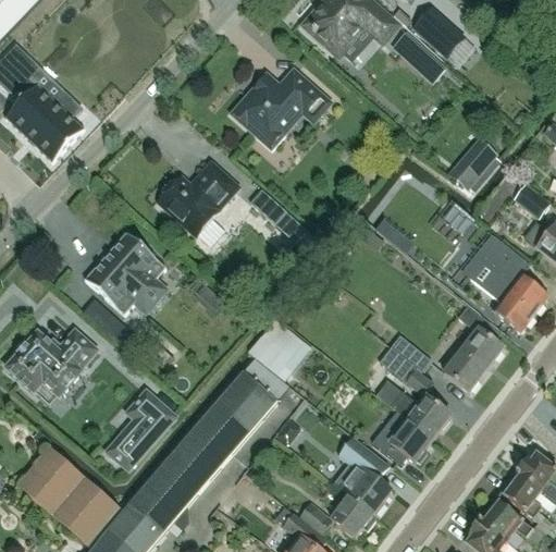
[(0,0),(0,38),(36,0),(0,0)]
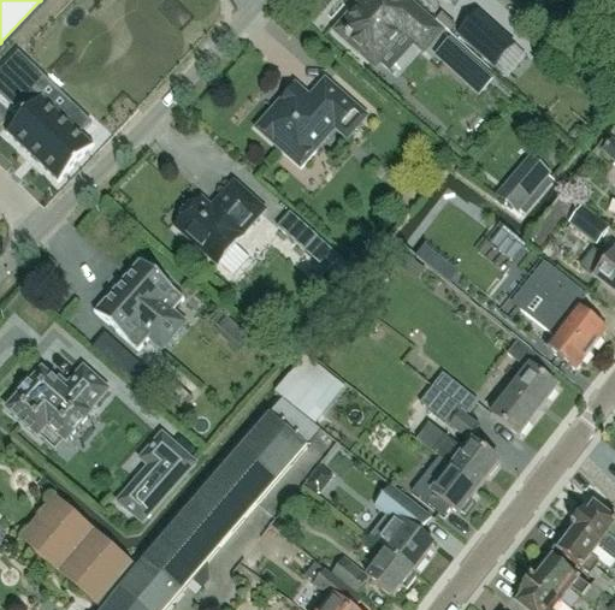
[(361,0),(354,9),(349,9),(342,17),(342,22),(337,27),(356,43),(358,49),(365,55),(371,55),(374,59),(403,27),(423,43),(437,28),(406,0),(361,0)]
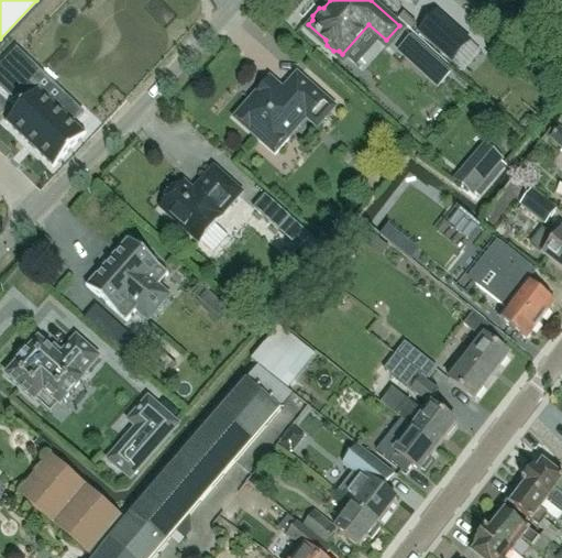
[(450,57),(470,36),(437,8),(418,29),(450,57)]
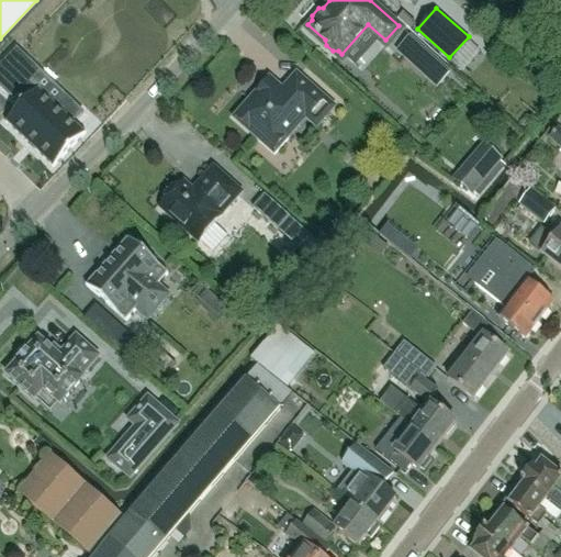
[(399,46),(429,73),(440,59),(410,33),(399,46)]
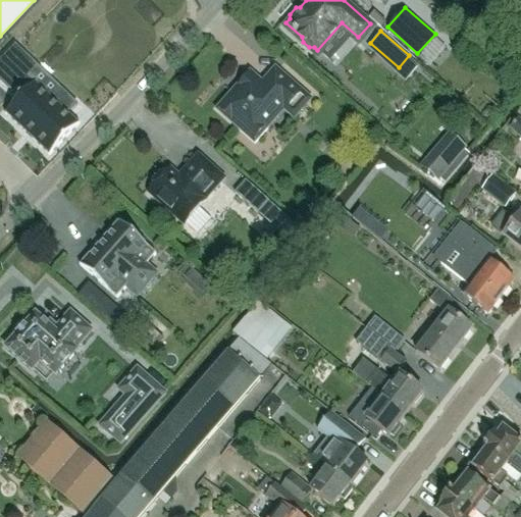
[(77,120),(66,110),(76,100),(62,88),(53,97),(27,72),(37,62),(15,42),(0,57),(0,75),(12,88),(15,84),(23,91),(4,110),(5,111),(6,110),(48,151),(47,152),(48,153),(80,120),(79,119),(77,120)]
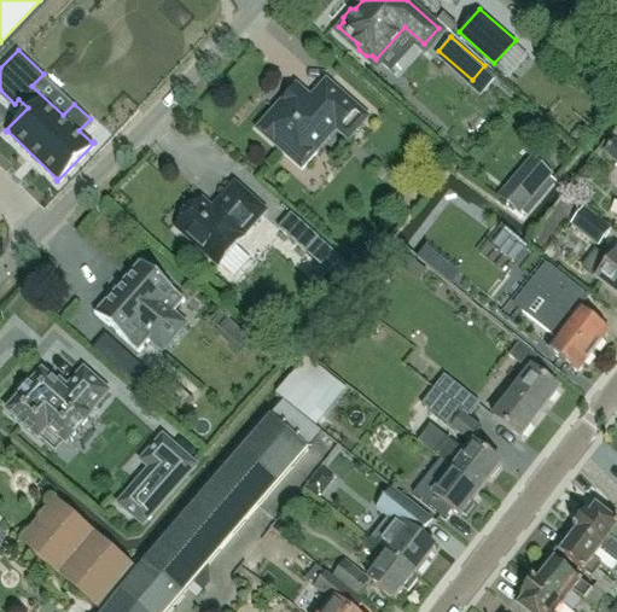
[(300,164),(315,147),(313,145),(335,121),(347,132),(364,114),(330,83),(314,102),(295,85),(281,100),(277,106),(274,104),(257,123),(284,147),(283,149),(300,164)]
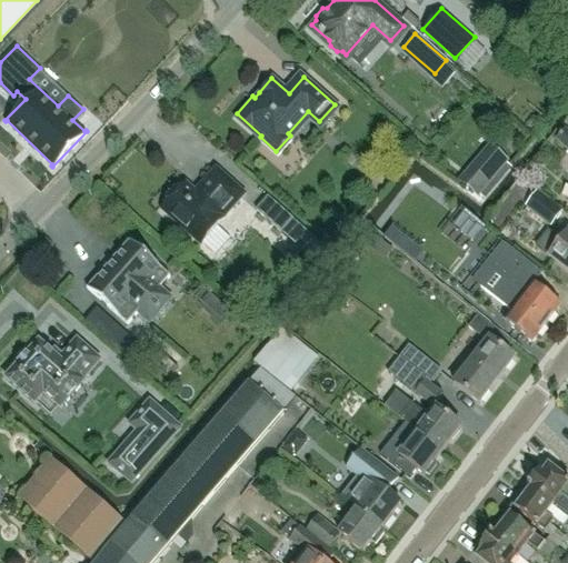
[(567,127),(565,123),(555,136),(567,147),(567,127)]
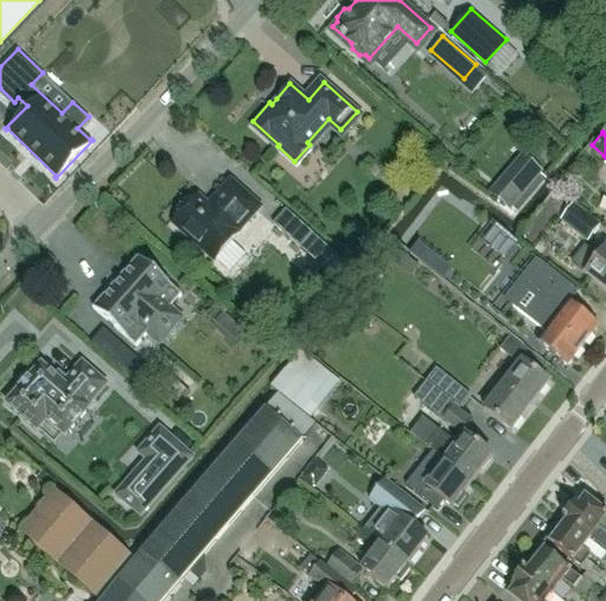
[(522,153),(491,189),(509,204),(540,168),(522,153)]
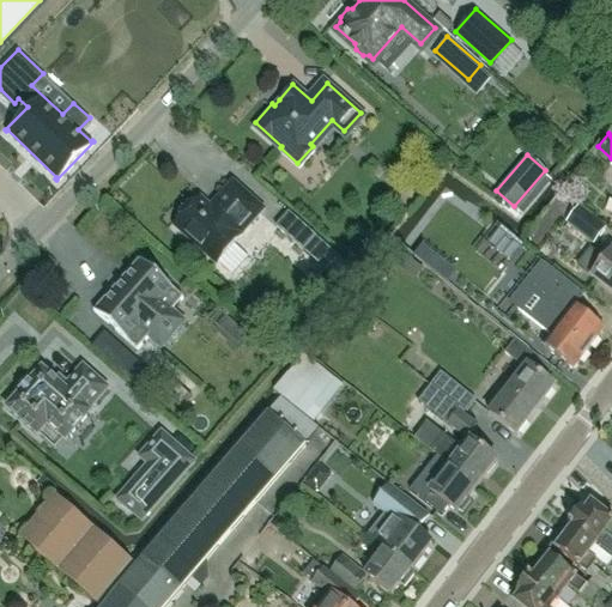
[(216,196),(217,198),(211,204),(199,193),(193,201),(188,199),(177,211),(181,214),(174,222),(216,260),(241,231),(240,230),(262,205),(232,177),(216,196)]
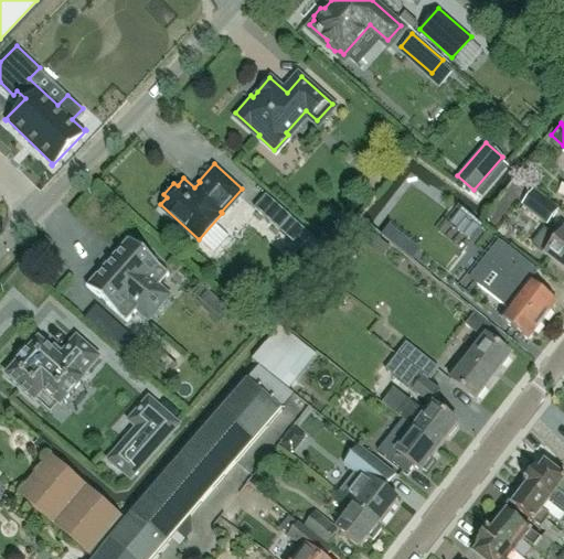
[(522,201),(546,219),(557,206),(533,186),(522,201)]
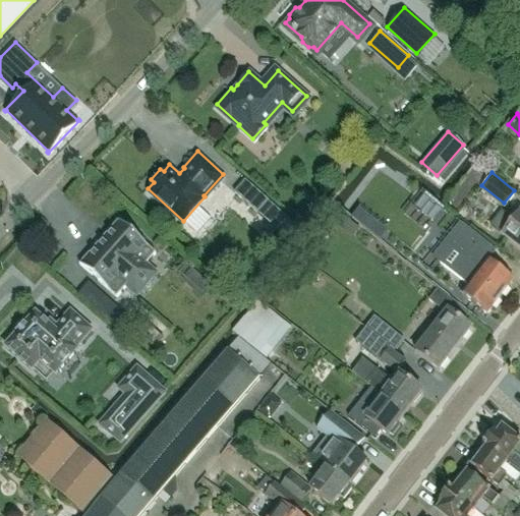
[(256,209),(268,196),(244,176),(233,188),(256,209)]
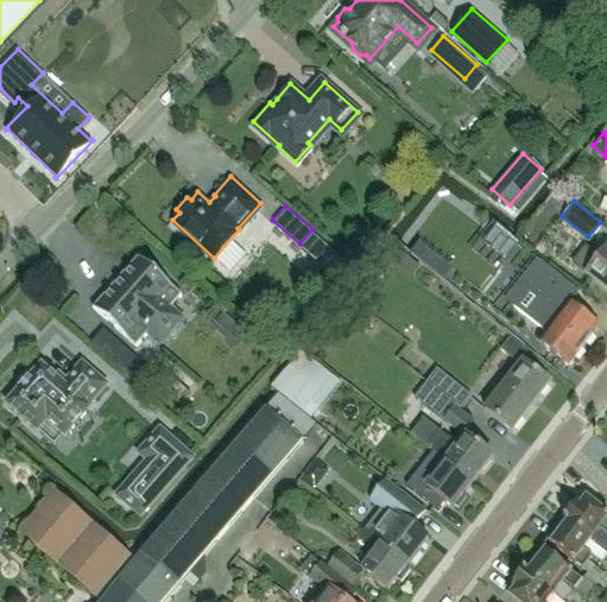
[(506,267),(522,246),(498,228),(482,249),(506,267)]
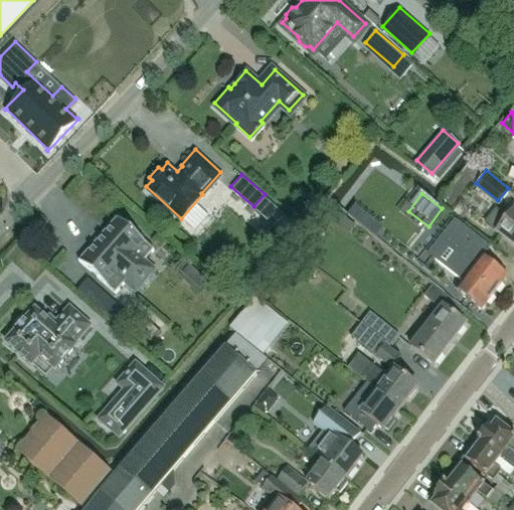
[(495,205),(484,219),(513,242),(513,208),(508,215),(495,205)]
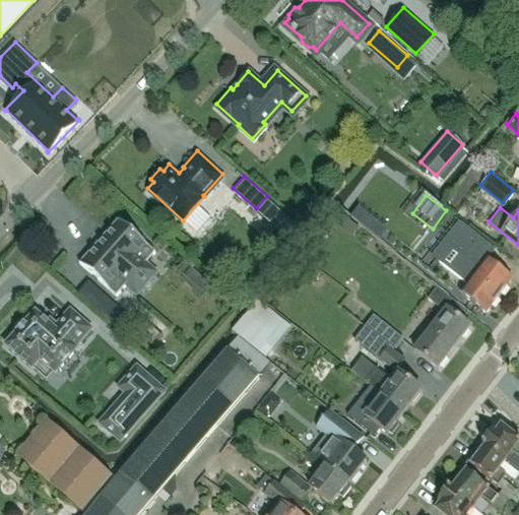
[(157,269),(146,259),(154,249),(142,239),(144,237),(134,228),(132,230),(117,215),(116,216),(117,217),(79,259),(78,260),(116,293),(124,283),(136,294),(157,269)]
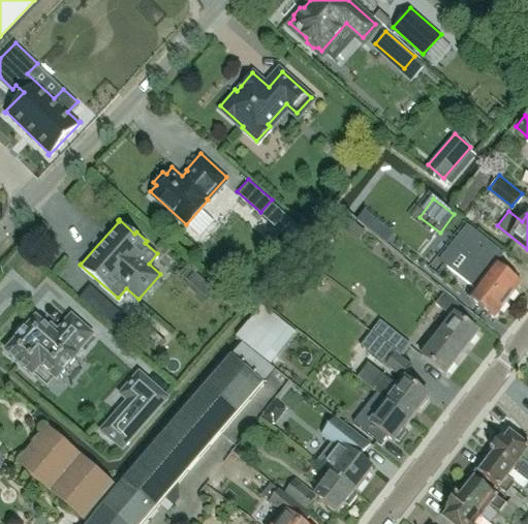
[(475,285),(468,296),(493,316),(521,281),(495,260),(503,250),(469,223),(442,258),(475,285)]
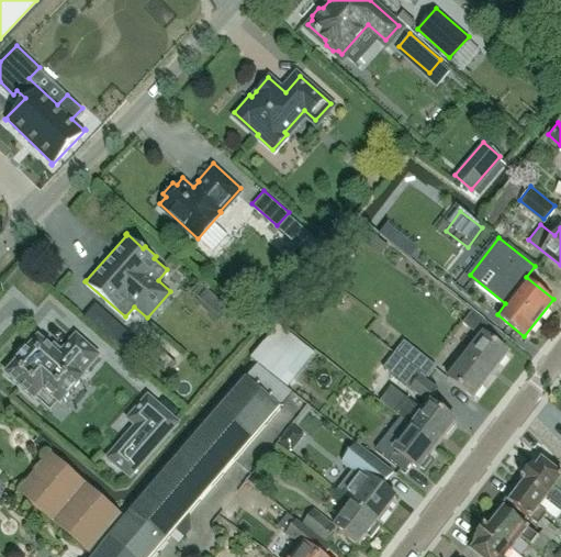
[(284,381),(311,346),(272,318),(246,354),(284,381)]
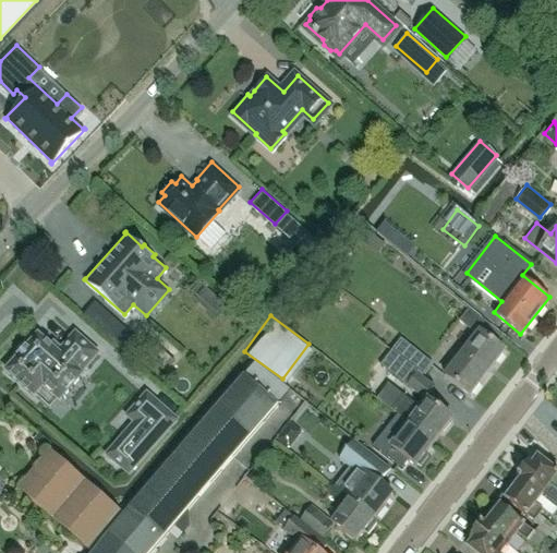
[(480,328),(445,373),(469,393),(505,348),(480,328)]
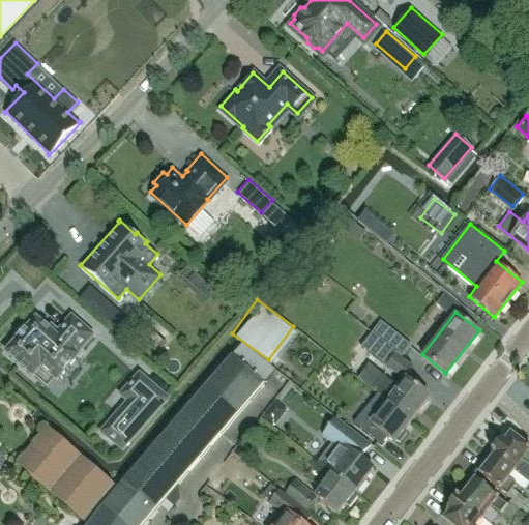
[(56,377),(78,352),(76,350),(92,331),(70,313),(54,331),(35,315),(5,349),(32,373),(40,362),(56,377)]
